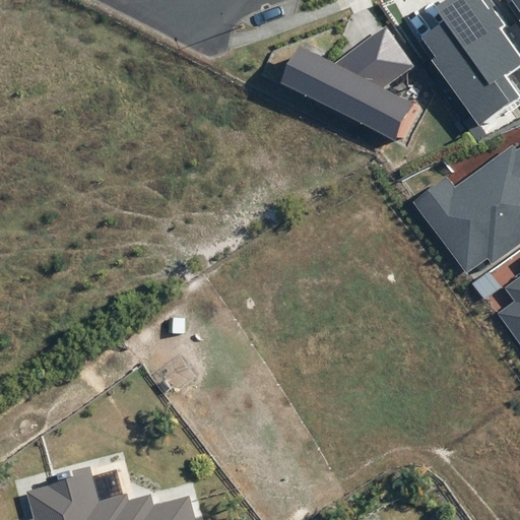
[(432,60),(479,129),(519,100),(519,95),(506,75),(519,65),(519,57),(501,29),(506,26),(493,6),(489,9),(481,0),(446,0),(437,6),(447,20),(421,37),(436,57),(432,60)]
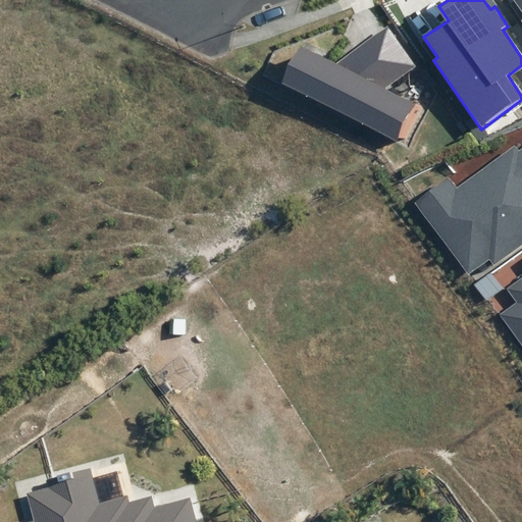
[(387,28),(336,62),(301,45),(281,84),(402,144),(421,105),(386,88),(416,67),(387,28)]
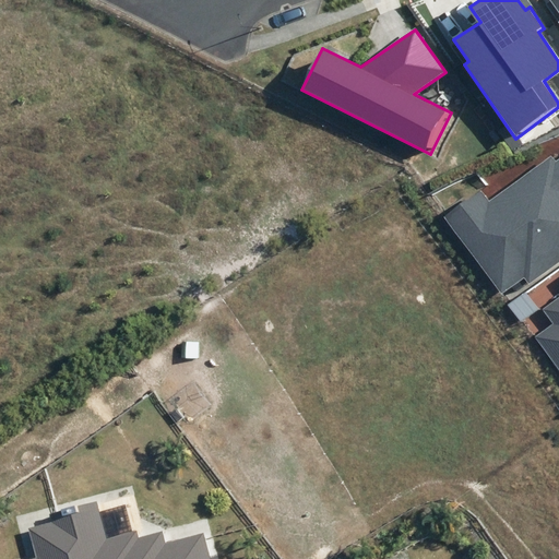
[(538,278),(558,262),(558,153),(499,199),(490,188),(455,214),(510,285),(531,270),(538,278)]
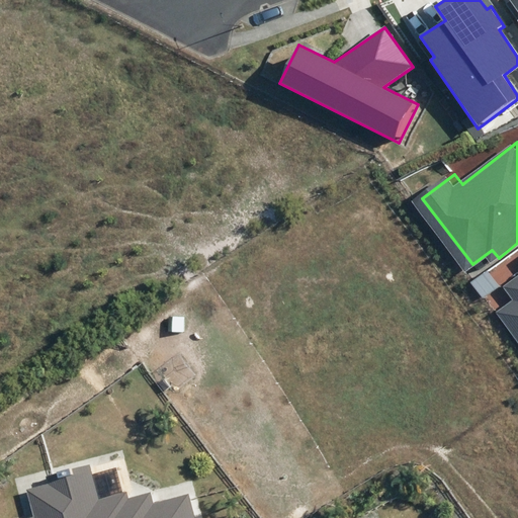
[(517,330),(517,273),(507,281),(517,294),(501,307),(517,330)]
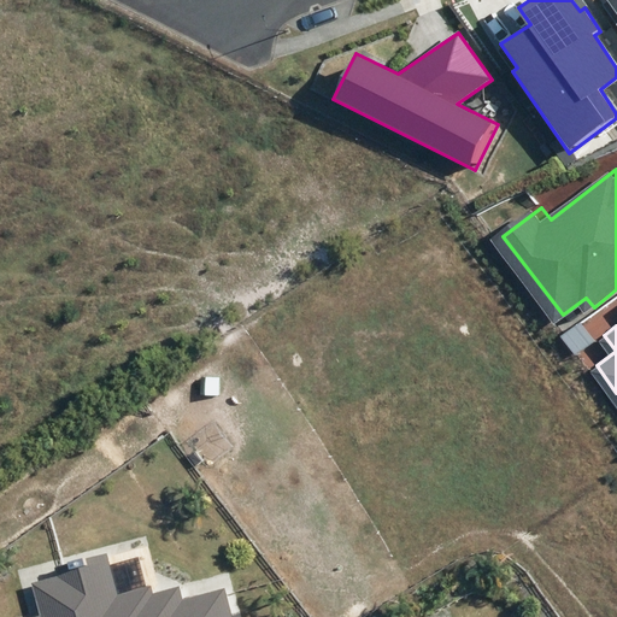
[(52,612),(31,616),(242,616),(235,586),(193,597),(189,583),(163,591),(162,583),(128,592),(117,550),(103,554),(103,551),(86,556),(87,559),(68,564),(69,573),(43,580),(52,612)]
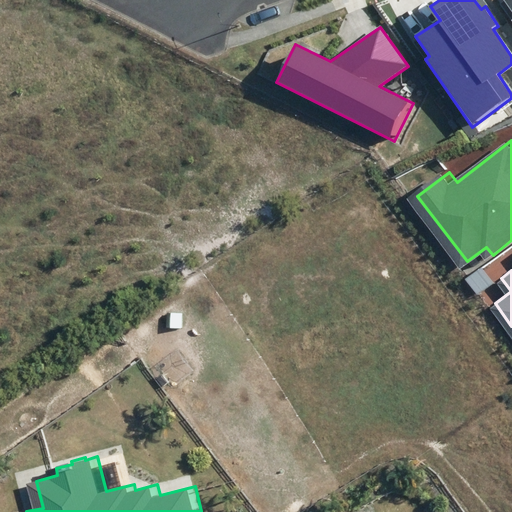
All buildings are outlined.
